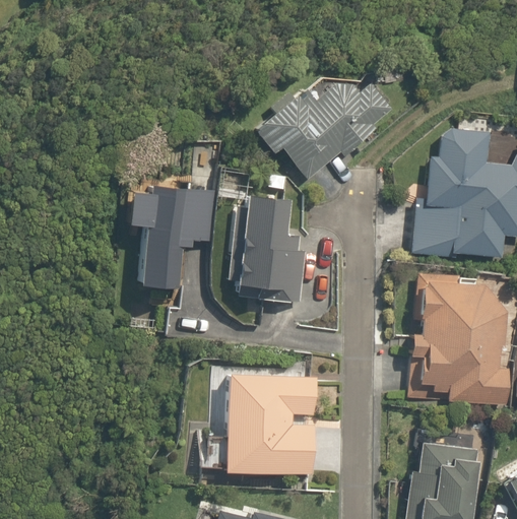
[(279,146),(307,179),(340,151),(344,155),(356,147),(354,146),(377,128),(374,124),(392,109),(371,82),(359,91),(352,84),(333,82),(313,99),(305,88),(302,91),(305,94),(300,99),(295,92),(291,96),(287,92),(269,107),(273,112),(260,123),(261,125),(255,130),(272,151),(279,146)]
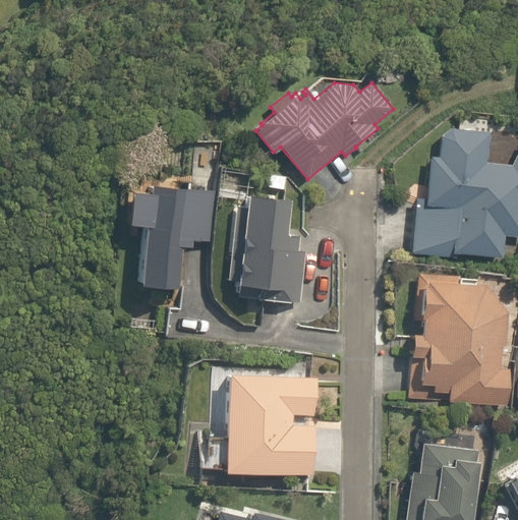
[(459,252),(503,257),(505,236),(517,237),(517,153),(512,165),(487,163),(491,132),(451,128),(441,136),(439,157),(430,156),(426,198),(417,197),(411,252),(458,257),(459,252)]
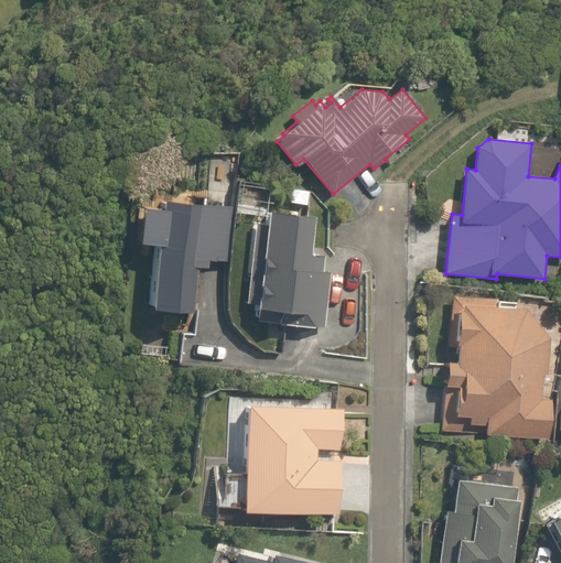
[(310,188),(293,186),(291,204),(308,206),(310,188)]
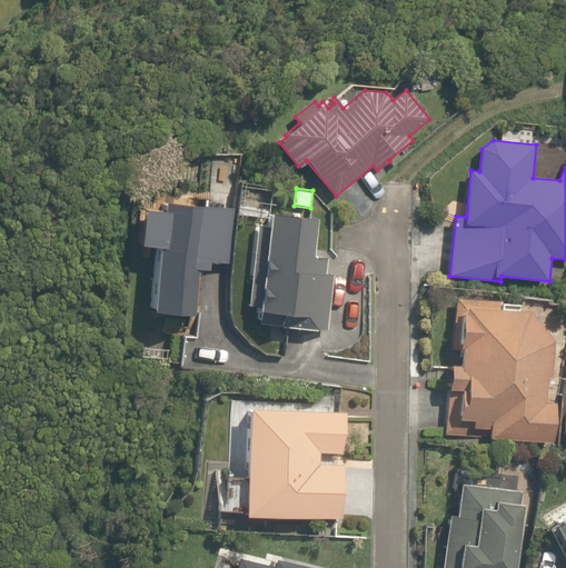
[(151,310),(195,315),(199,269),(209,270),(209,262),(231,265),(238,209),(162,201),(161,211),(150,210),(147,245),(158,246),(151,310)]
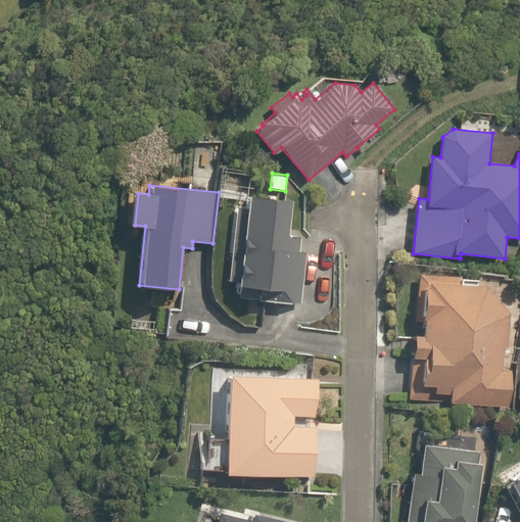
[(240,296),(302,303),(308,252),(299,252),(301,236),(286,235),(290,199),(247,195),(246,208),(238,208),(234,242),(242,243),(241,256),(232,255),(230,282),(241,283),(240,296)]
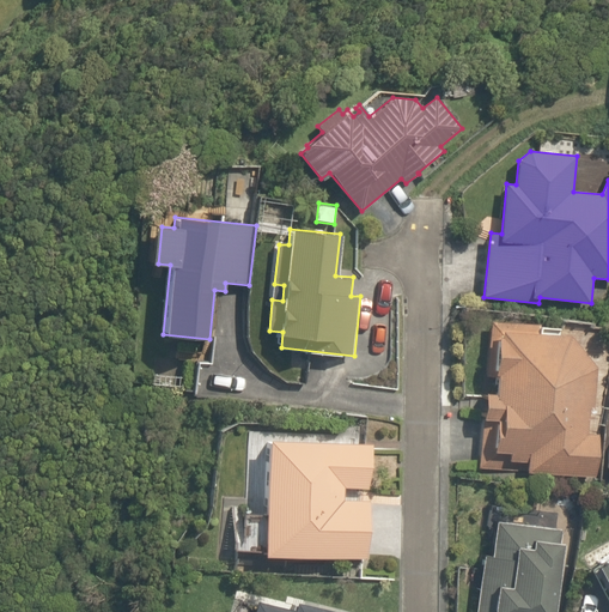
[(480,467),(597,476),(601,434),(590,434),(591,410),(596,410),(598,368),(571,335),(541,333),(541,326),(492,322),(488,375),(495,375),(494,393),(485,392),(480,467)]
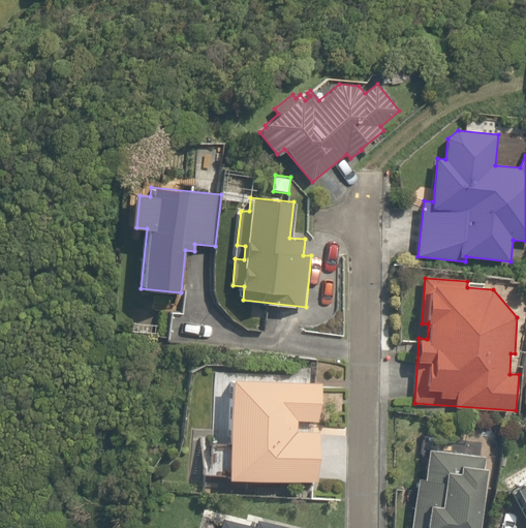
[(227,479),(317,483),(318,432),(298,431),(300,380),(231,378),(227,479)]
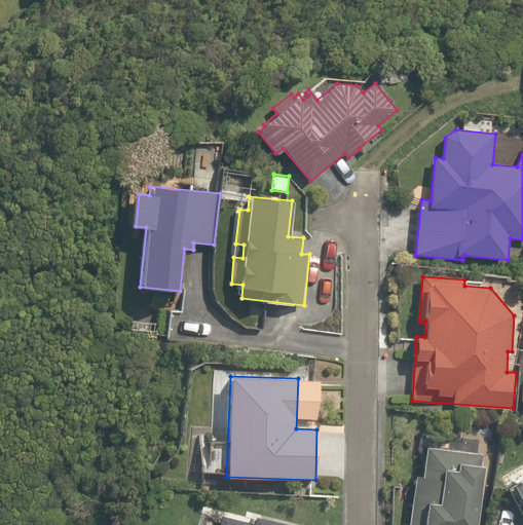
[(418,454),(425,455),(423,481),(415,480),(409,524),(484,524),(491,470),(483,469),(484,456),(469,454),(470,441),(420,435),(418,454)]
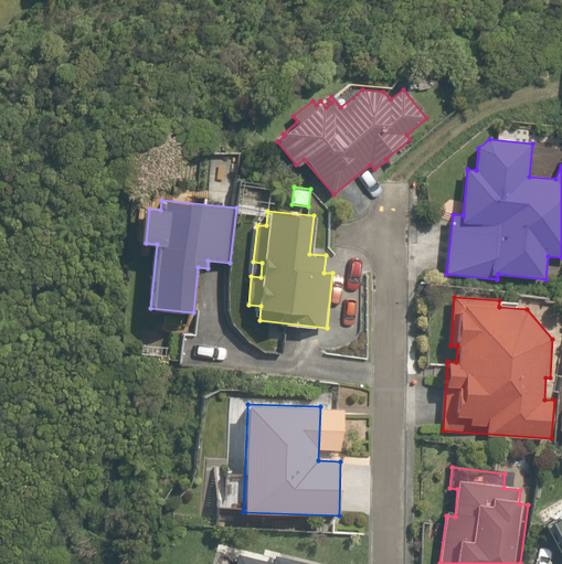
[(294,563),(278,560),(277,563),(272,563),(226,551),(222,563),(294,563)]
